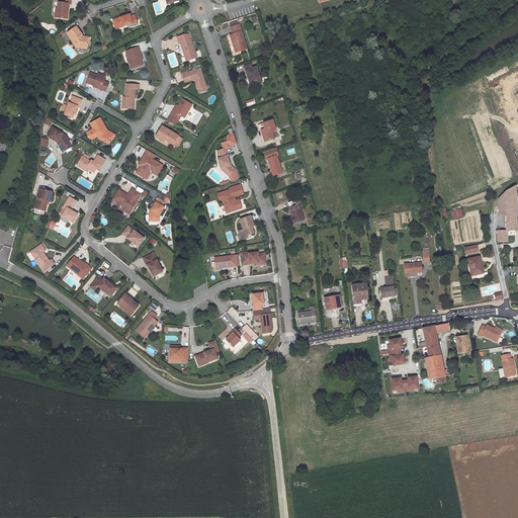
[(69,9),(69,4),(71,4),(71,0),(61,0),(61,3),(58,2),(58,8),(57,12),(56,12),(55,17),(67,19),(68,13),(67,13),(67,9),(69,9)]
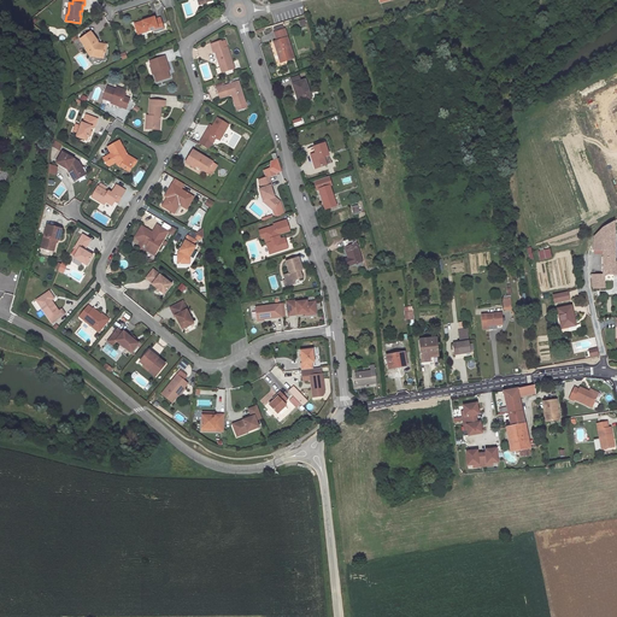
[(156,19),(154,18),(135,24),(137,34),(153,30),(158,28),(158,30),(164,29),(160,18),(156,19)]
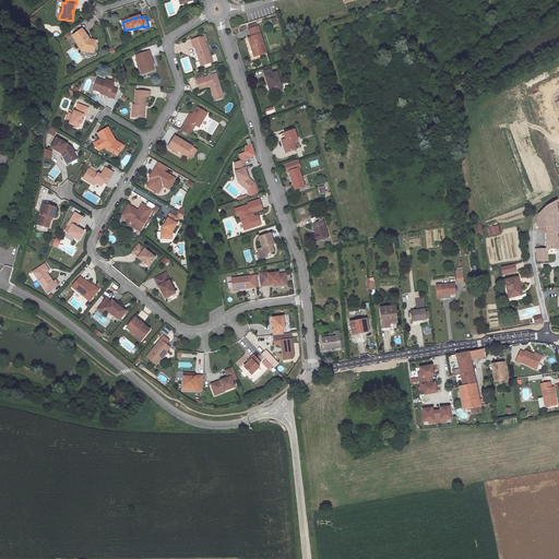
[(249,38),(254,57),(266,52),(258,26),(257,27),(249,30),(251,37),(249,38)]
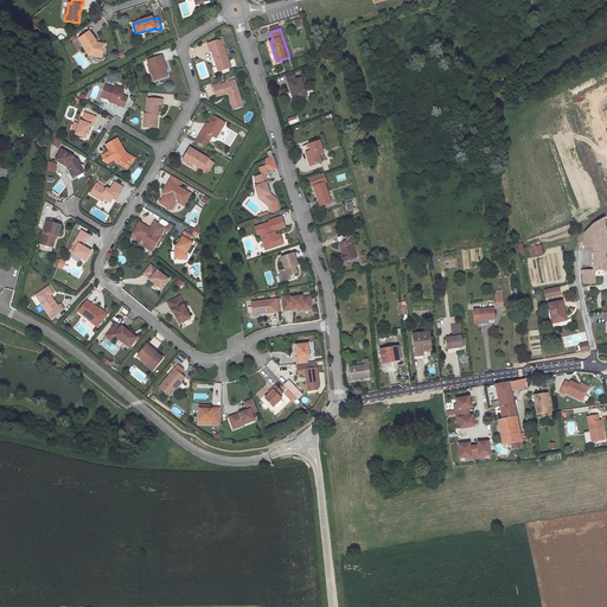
[(89,31),(78,39),(85,49),(84,49),(89,55),(93,52),(95,56),(102,57),(103,52),(102,50),(102,46),(95,45),(94,43),(96,42),(96,40),(89,31)]
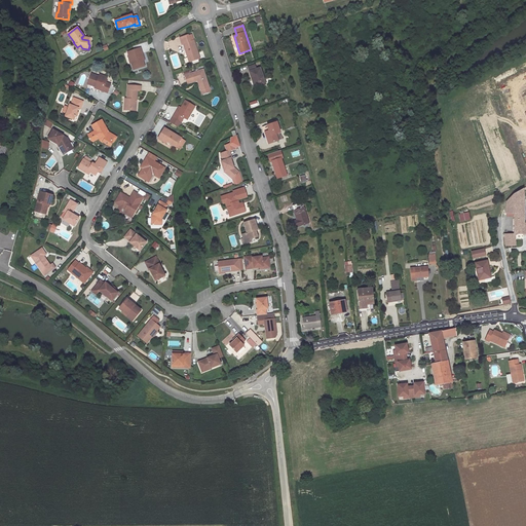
[(188,35),(180,38),(182,44),(183,44),(186,54),(188,53),(190,62),(200,59),(194,40),(190,41),(188,35)]
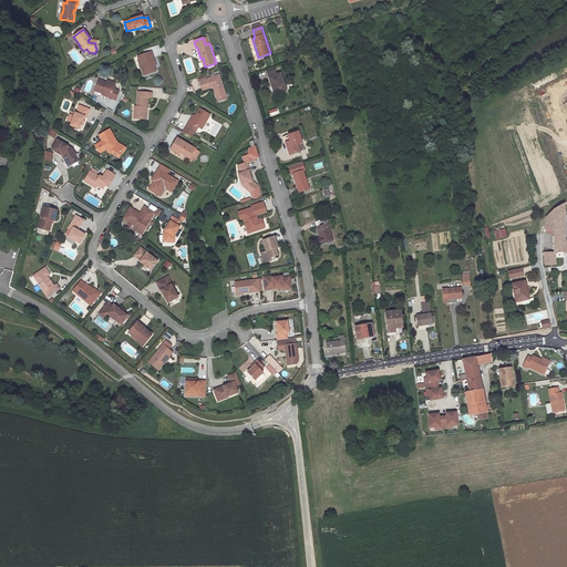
[(91,40),(90,39),(88,40),(89,42),(95,43),(95,47),(96,49),(98,41),(91,40)]
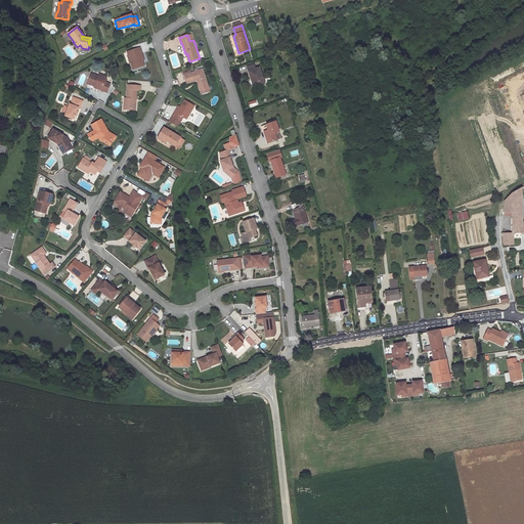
[(127,52),(133,70),(144,66),(142,60),(141,57),(143,57),(140,48),(127,52)]
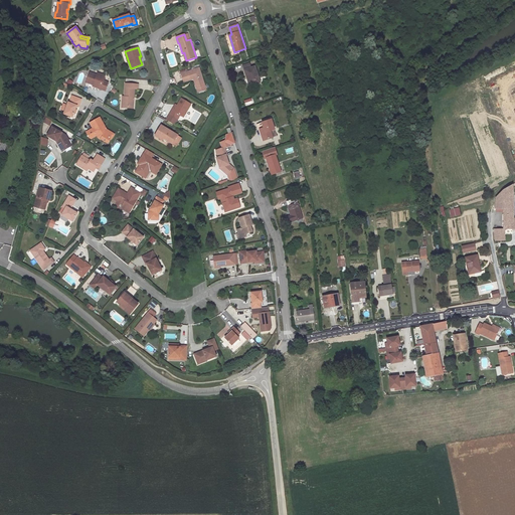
[(260,82),(254,66),(250,68),(244,70),(247,78),(249,78),(251,86),(260,82)]
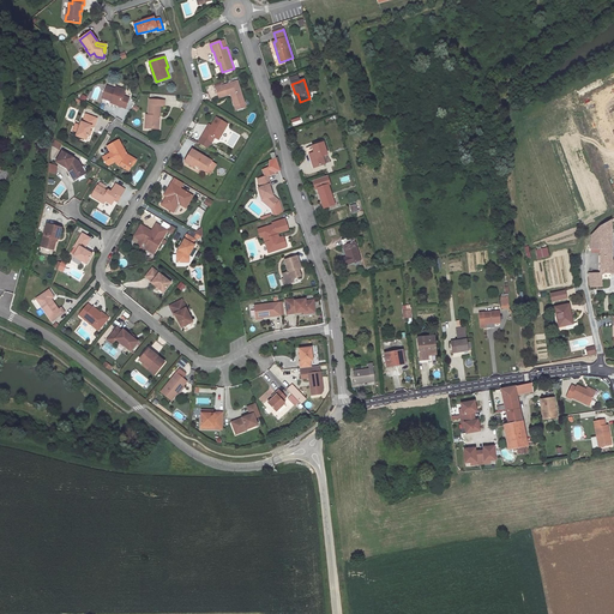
[(238,82),(216,88),(220,97),(232,94),(233,96),(232,96),(235,106),(245,102),(238,82)]
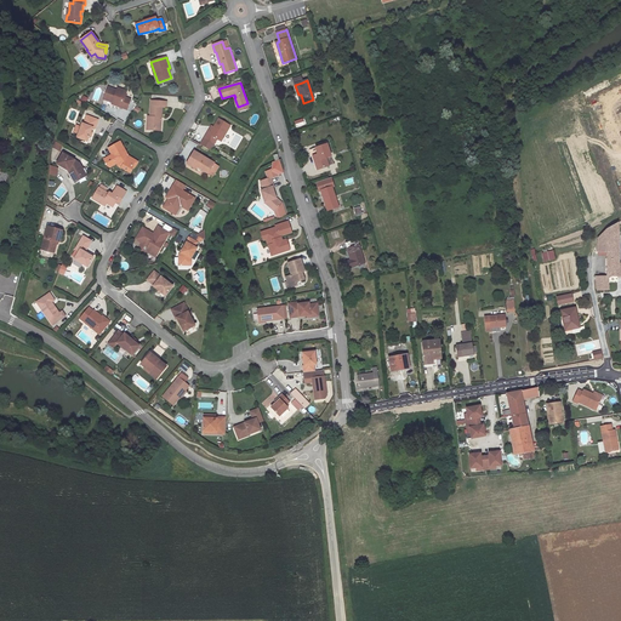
[(120,107),(126,109),(130,100),(124,97),(126,93),(118,91),(108,87),(104,100),(113,102),(121,106),(120,107)]
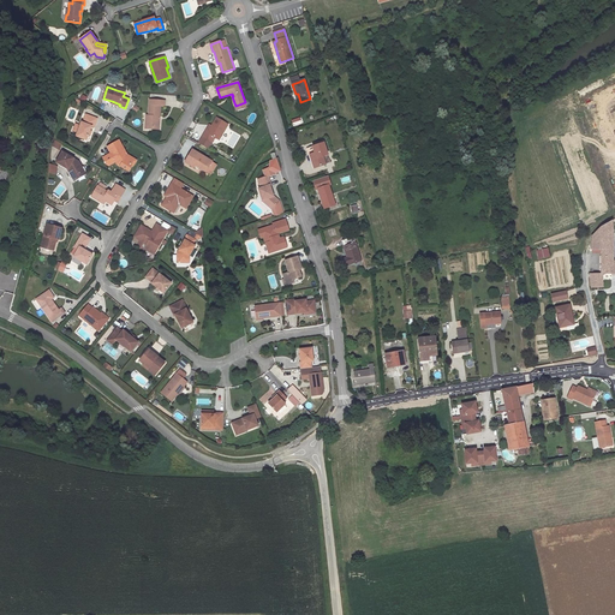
[(145,129),(153,129),(154,127),(155,126),(159,126),(160,106),(165,106),(165,101),(150,100),(149,115),(148,120),(145,120),(145,129)]
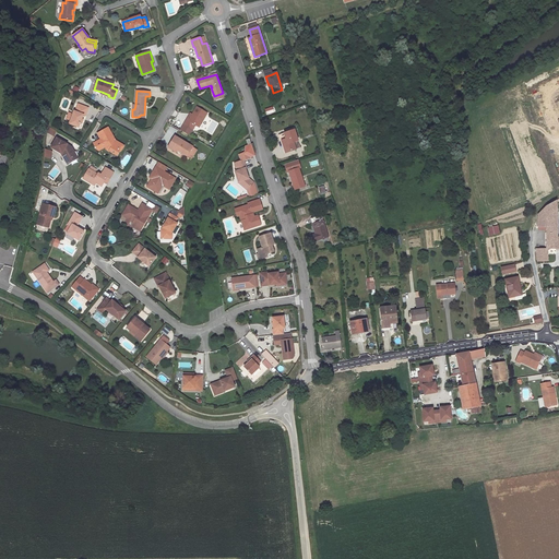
[(71,120),(69,123),(79,128),(81,122),(82,119),(83,115),(85,116),(88,108),(79,104),(75,111),(74,111),(73,115),(71,120)]
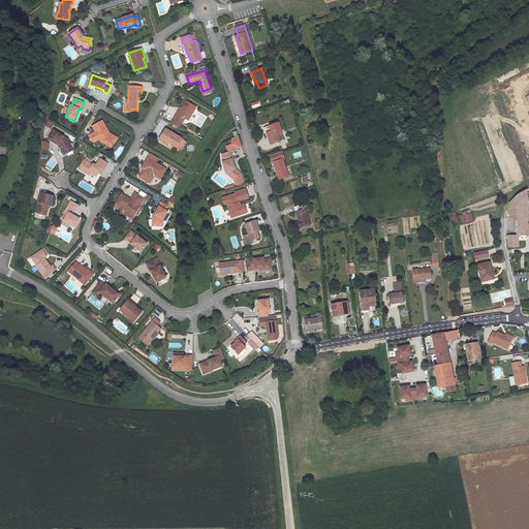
[(177,113),(170,123),(179,128),(185,118),(188,120),(196,107),(186,101),(182,109),(179,115),(177,113)]
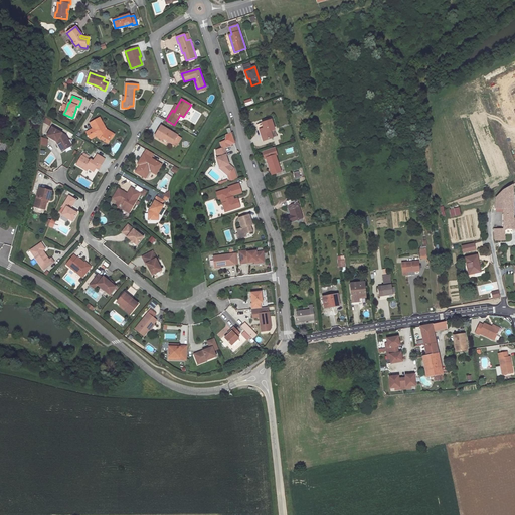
[(103,128),(105,127),(100,118),(90,123),(93,129),(86,132),(90,138),(91,139),(97,135),(99,138),(108,143),(110,140),(110,138),(112,135),(105,131),(103,128)]
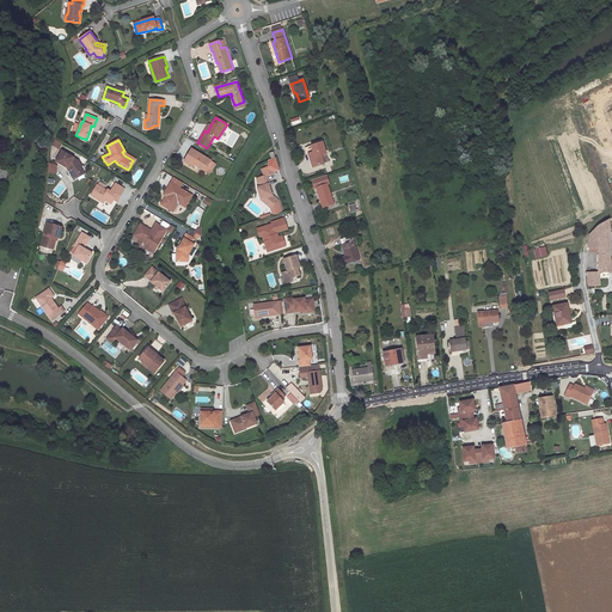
[(325,154),(322,142),(311,146),(313,153),(308,154),(313,167),(324,164),(323,164),(328,161),(325,154)]
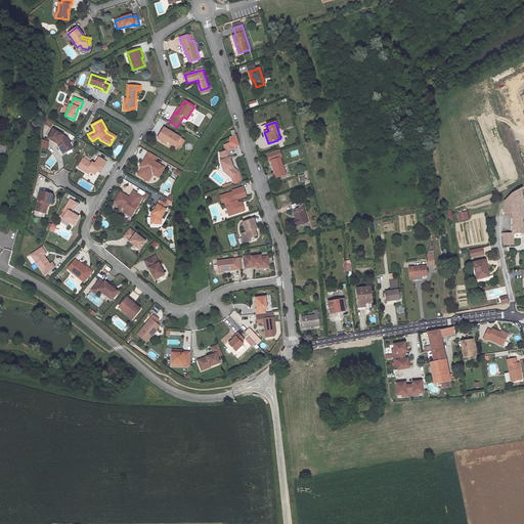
[(180,137),(164,128),(159,136),(164,138),(162,141),(165,143),(166,141),(175,146),(180,138),(180,137)]
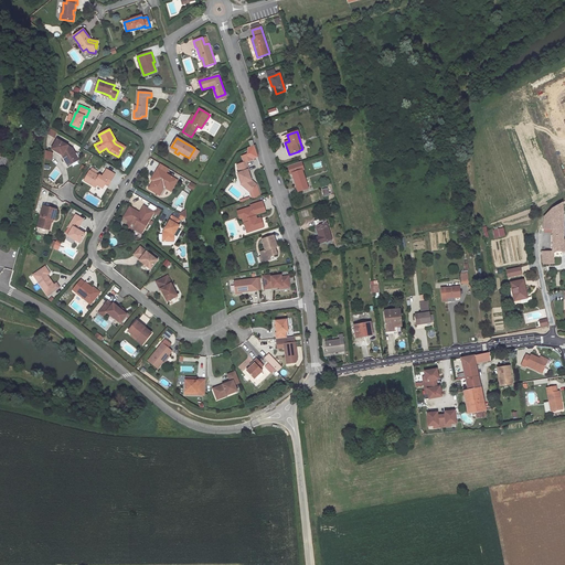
[(120,151),(120,153),(121,152),(125,148),(117,142),(115,139),(113,140),(115,144),(123,148),(120,151)]
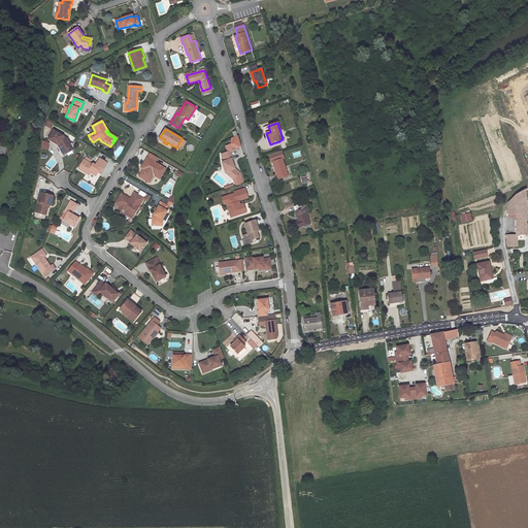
[(63,153),(70,149),(68,145),(70,143),(68,139),(54,131),(48,139),(58,144),(59,144),(61,145),(60,147),(63,153)]
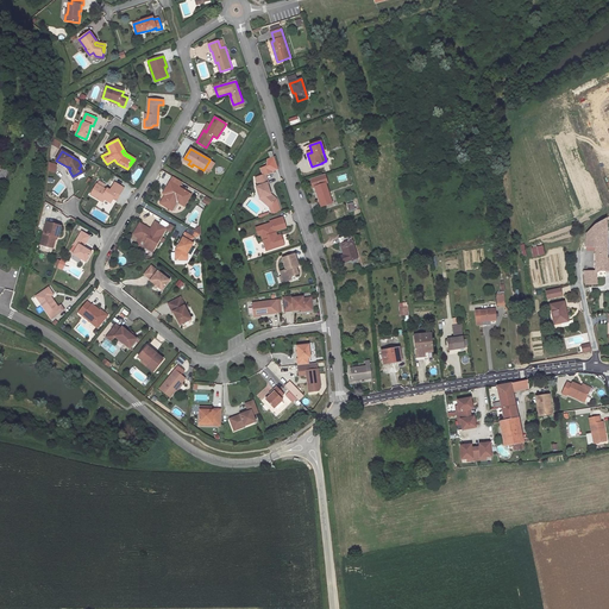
[(214,163),(209,161),(203,170),(208,173),(214,163)]
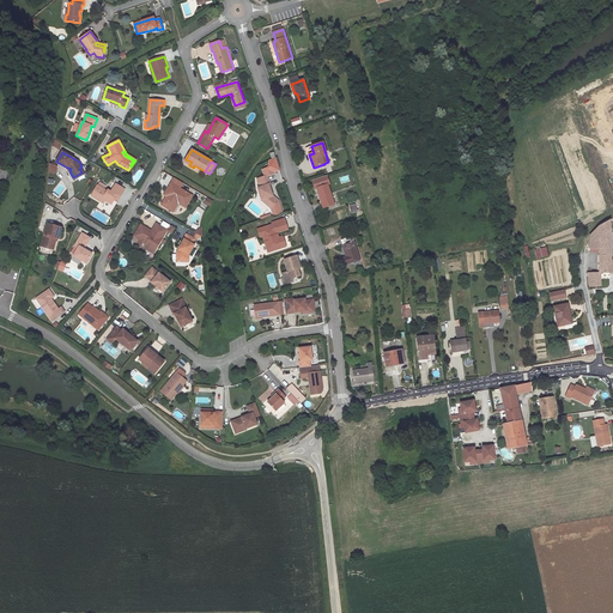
[(0,173),(0,181),(4,182),(12,167),(6,163),(0,173)]
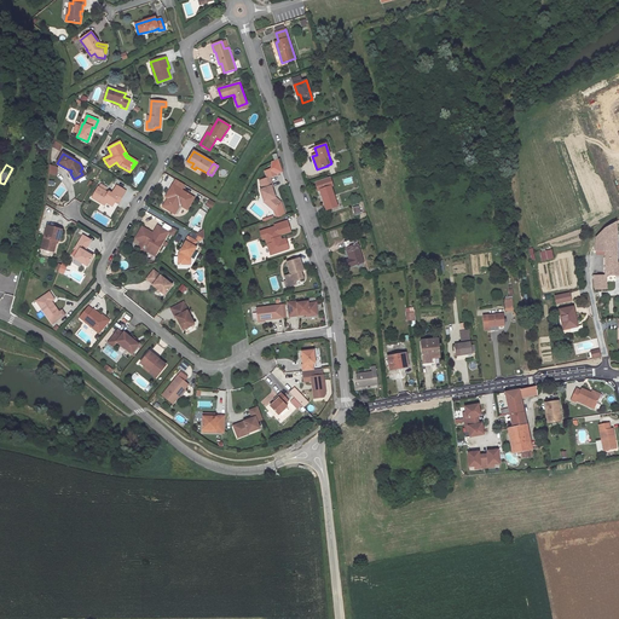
[(86,175),(82,168),(80,171),(82,174),(74,179),(75,181),(86,175)]
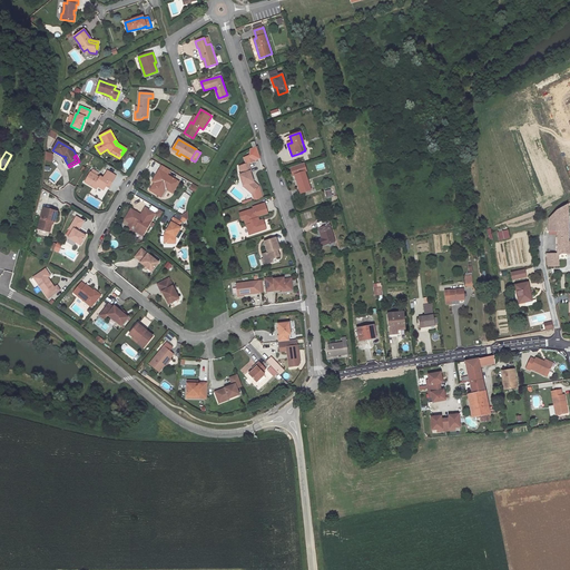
[(253,155),(245,157),(246,164),(239,166),(242,174),(239,175),(243,185),(246,184),(247,188),(253,193),(256,200),(263,198),(258,186),(253,182),(249,172),(251,172),(248,164),(255,161),(253,155)]
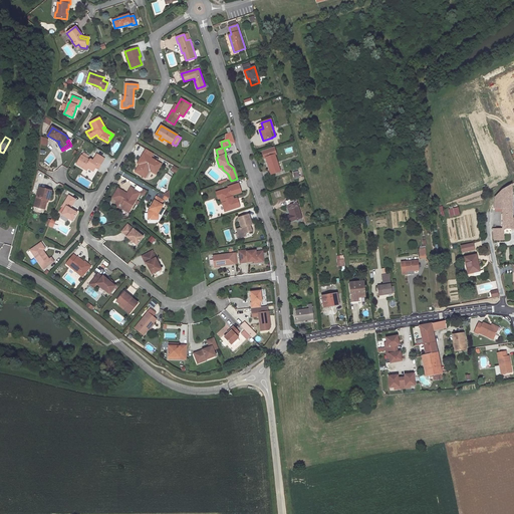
[(266,158),(275,155),(272,148),(262,151),(264,159),(266,158)]
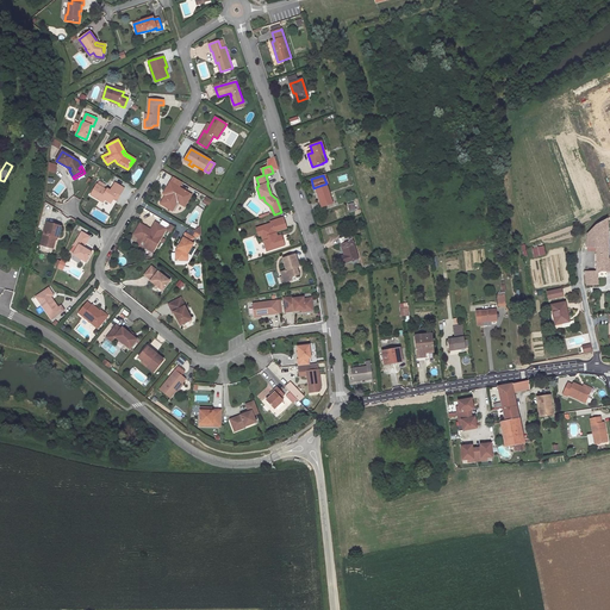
[(182,182),(173,176),(165,191),(167,193),(166,195),(161,204),(170,210),(175,201),(178,203),(185,206),(192,194),(179,187),(182,182)]
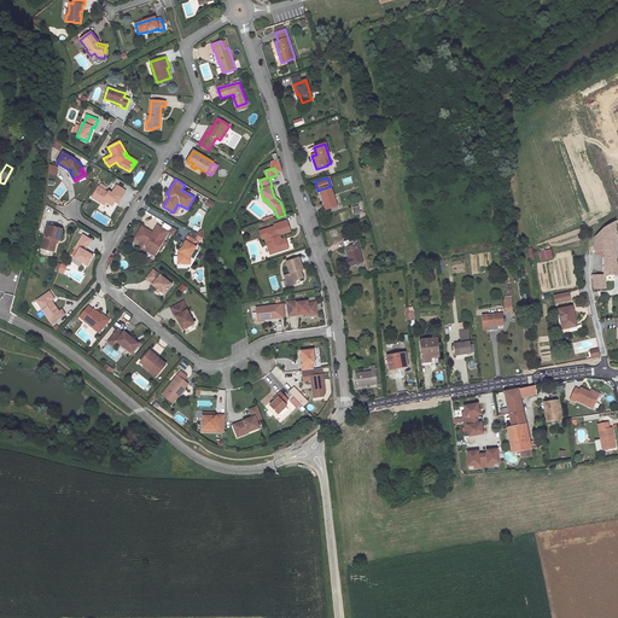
[(106,187),(100,184),(99,187),(98,186),(92,197),(101,203),(103,200),(106,203),(112,207),(115,202),(118,197),(121,198),(126,191),(116,185),(111,194),(105,191),(106,187)]
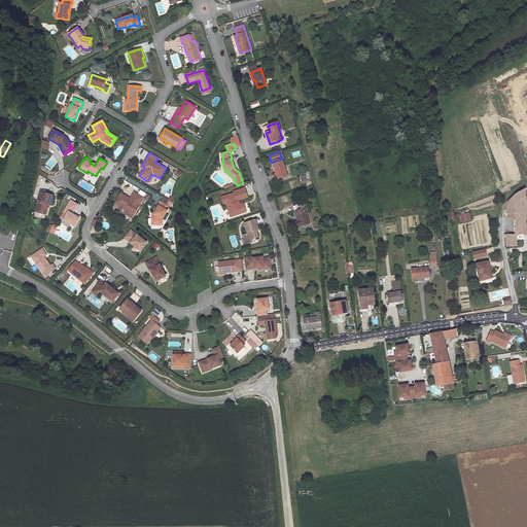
[(278,179),(287,176),(283,165),(282,159),(273,162),(278,179)]
